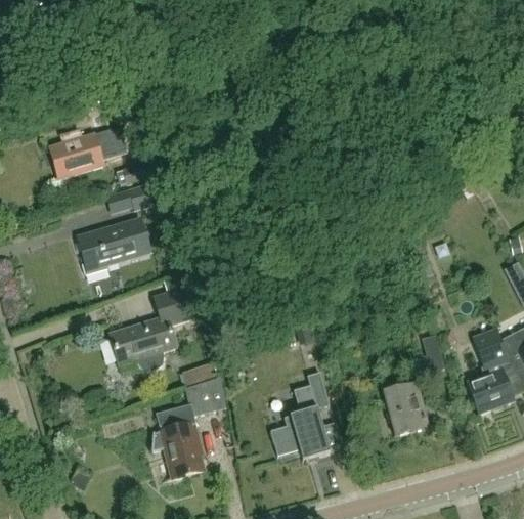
[(94,133),(49,146),(58,178),(103,165),(101,159),(126,152),(119,128),(107,131),(94,135),(94,133)]
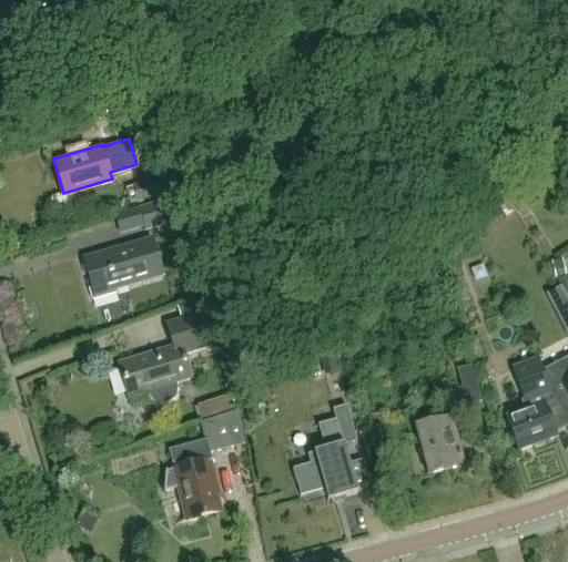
[(163,173),(132,182),(139,198),(169,188),(163,173)]
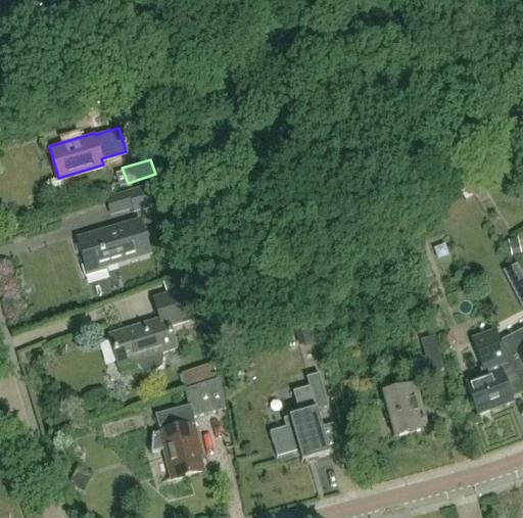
[(161,178),(128,188),(134,210),(167,200),(161,178)]
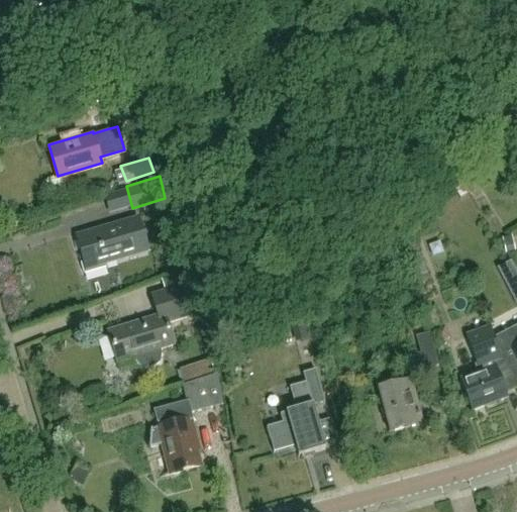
[(138,216),(77,234),(84,259),(81,260),(84,271),(106,264),(104,261),(148,247),(138,216)]
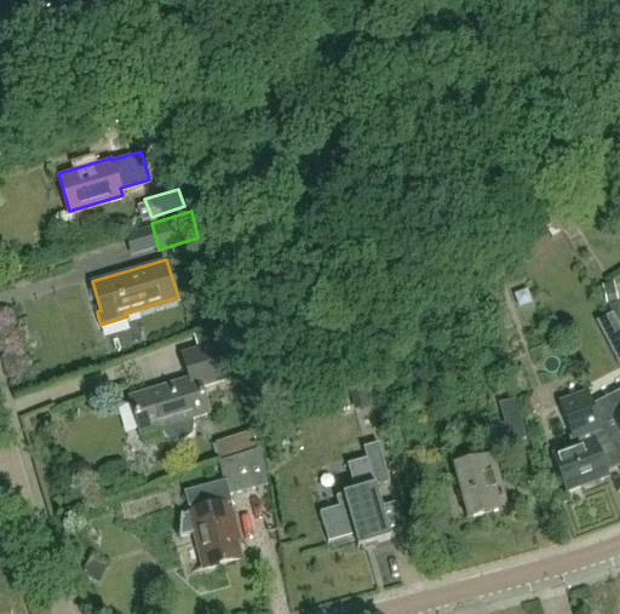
[(491,271),(497,281),(511,274),(506,264),(491,271)]
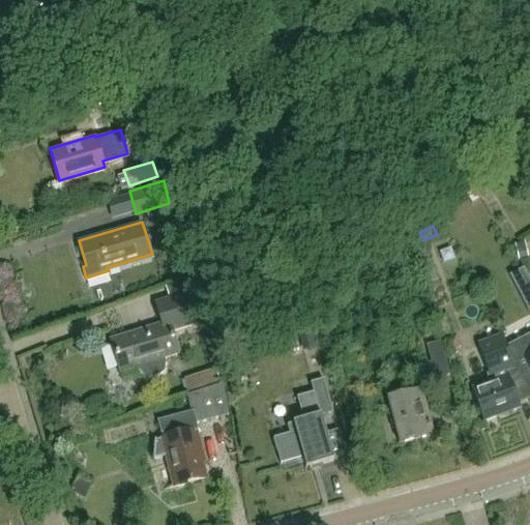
[(178,351),(171,328),(195,321),(185,291),(155,299),(162,321),(111,337),(121,368),(138,362),(139,367),(146,373),(155,374),(164,368),(165,358),(164,355),(178,351)]
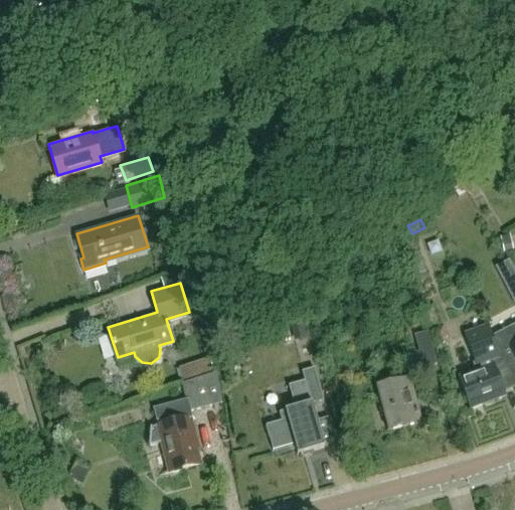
[(514,383),(495,338),(491,328),(490,328),(487,323),(466,331),(479,367),(459,374),(471,405),(505,393),(503,390),(514,383)]
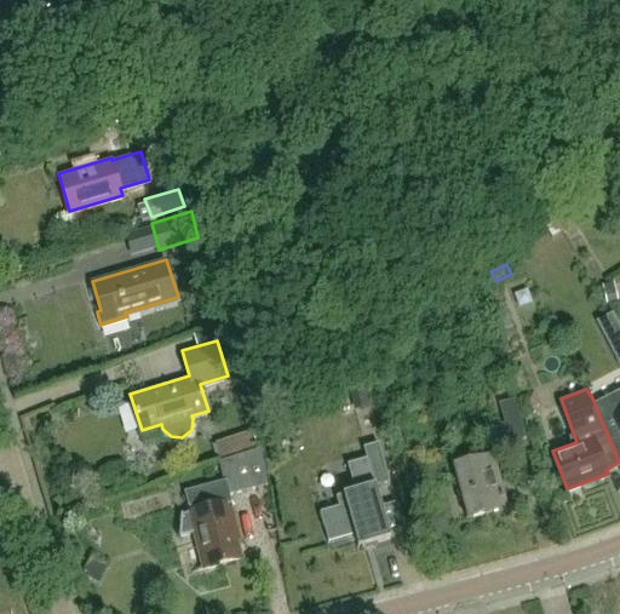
[(596,407),(619,462),(619,392),(619,394),(619,395),(606,402),(596,407)]
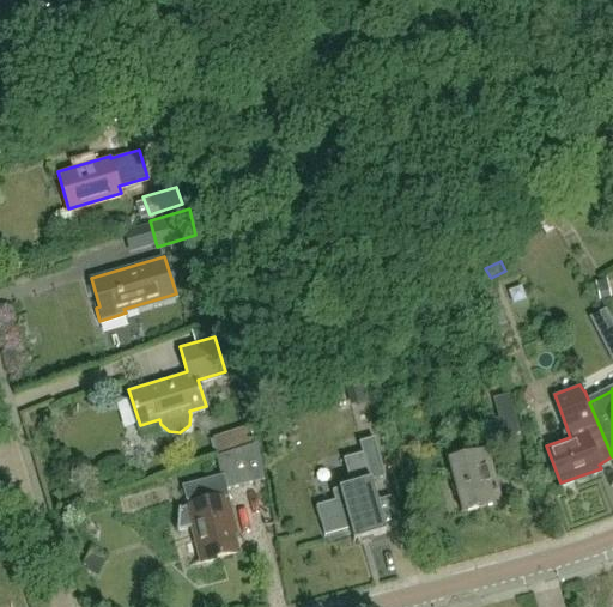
[(521,429),(511,396),(496,401),(504,435),(521,429)]
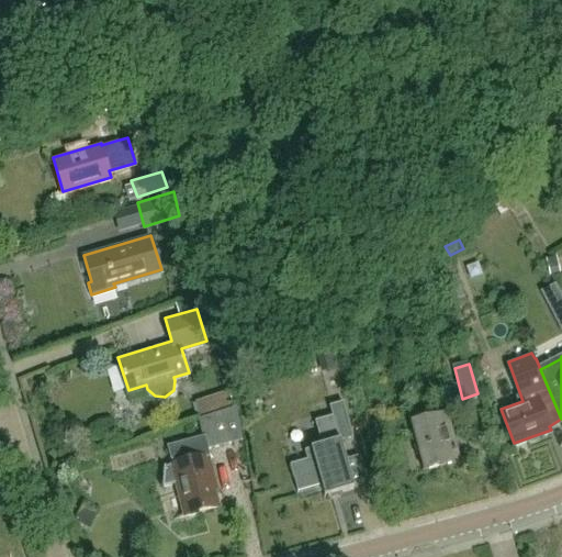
[(216,409),(233,403),(228,388),(212,393),(216,409)]
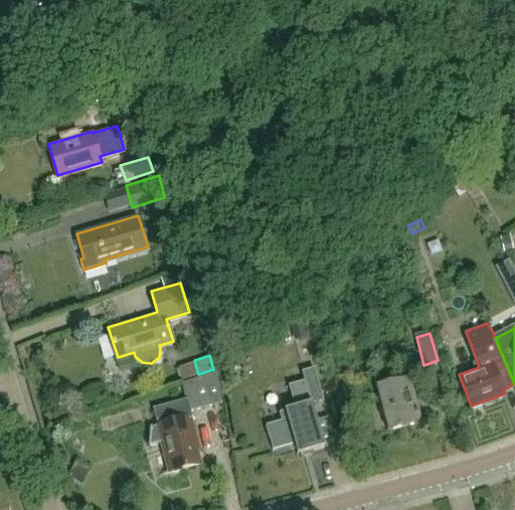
[(314,365),(302,369),(304,378),(288,383),(294,405),(279,409),(282,418),(266,422),(273,448),(294,442),(297,453),(324,445),(322,439),(317,419),(312,401),(323,397),(314,365)]
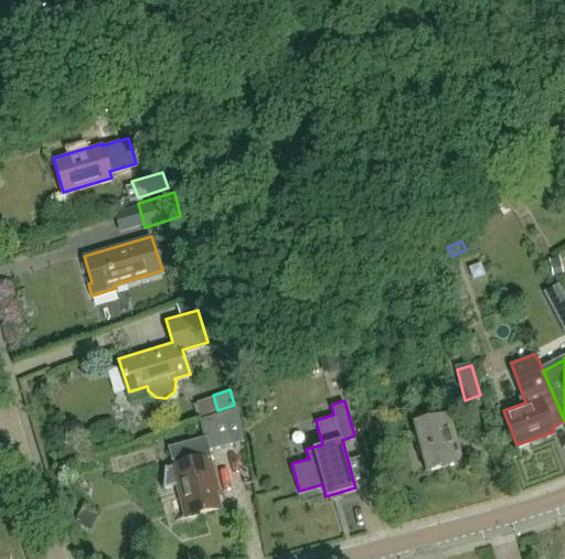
[(236,406),(206,416),(213,444),(242,437),(236,406)]
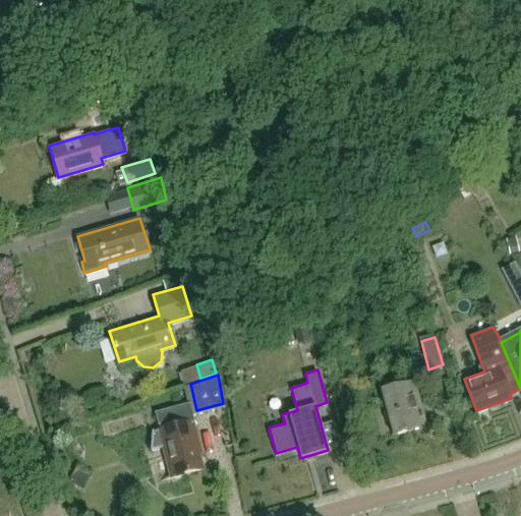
[(381,390),(392,433),(426,423),(415,381),(381,390)]
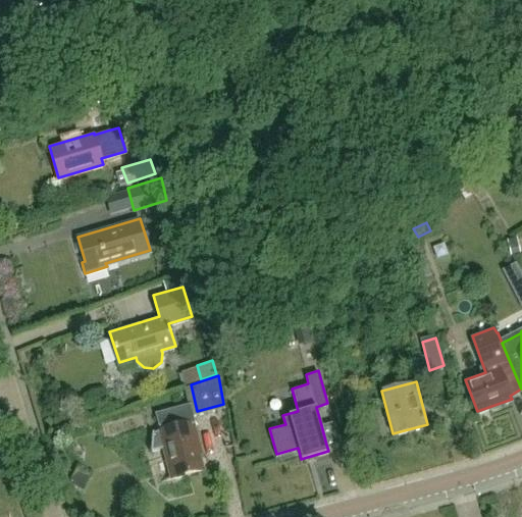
[(153,449),(161,447),(164,446),(171,476),(203,468),(199,453),(202,452),(189,402),(156,410),(161,427),(157,429),(154,429),(153,429),(151,450),(152,450),(153,449)]
